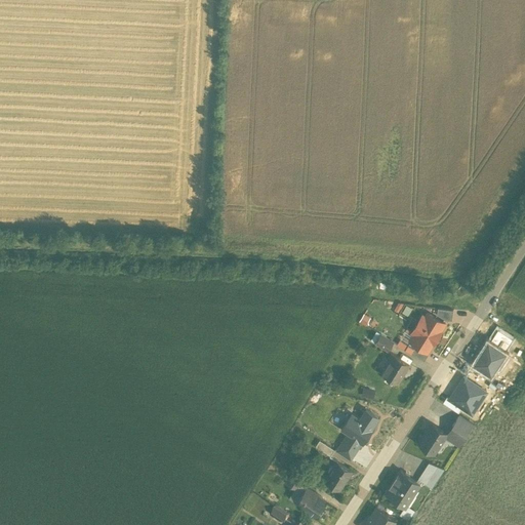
[(452,320),(453,310),(438,308),(437,314),(436,317),(443,321),(444,319),(452,320)]
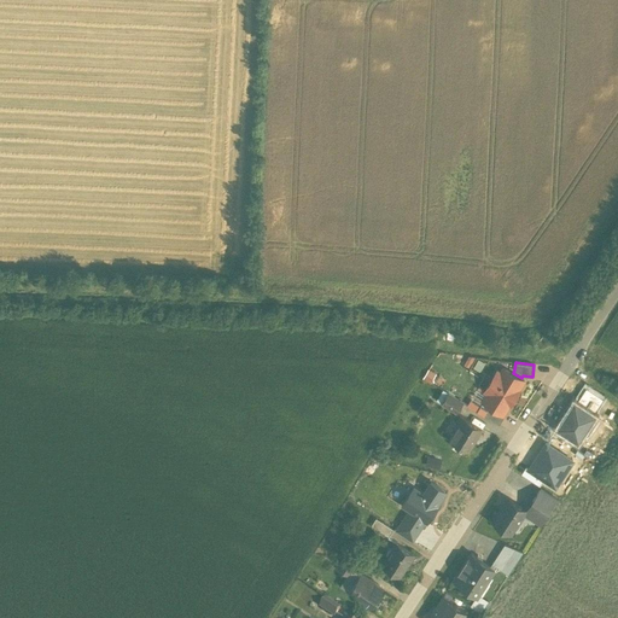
[(513,373),(505,367),(501,373),(497,371),(491,380),(516,396),(519,390),(518,389),(524,380),(522,378),(513,373)]
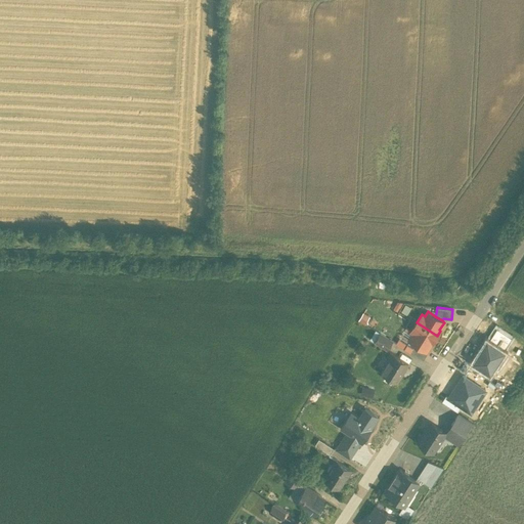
[(416,344),(427,351),(427,350),(432,342),(433,343),(437,336),(417,322),(411,331),(415,333),(409,340),(416,344)]
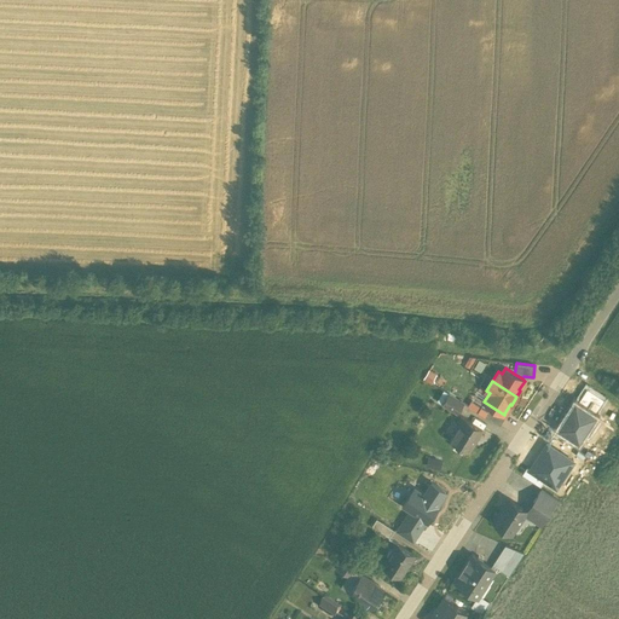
[(577,403),(594,414),(605,399),(588,388),(577,403)]
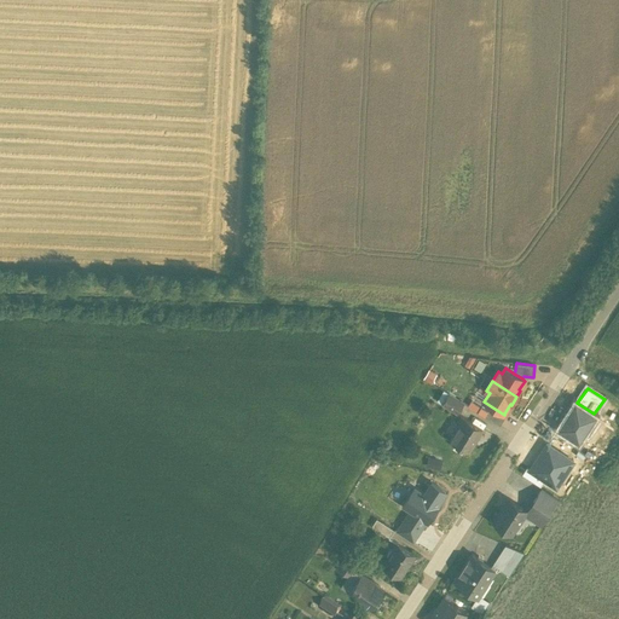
[(464,403),(450,393),(443,404),(457,414),(464,403)]
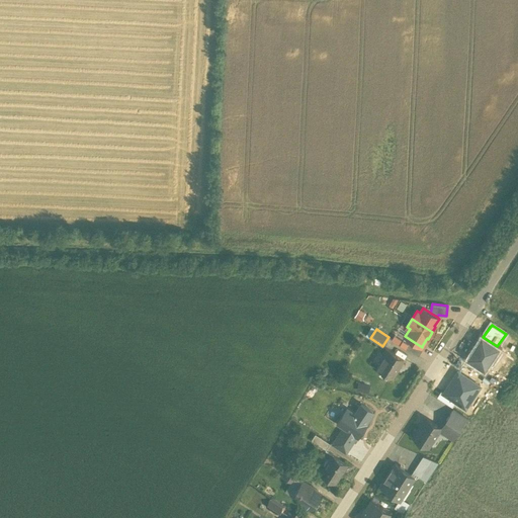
[(411,340),(406,347),(419,355),(424,347),(422,346),(422,347),(411,340)]
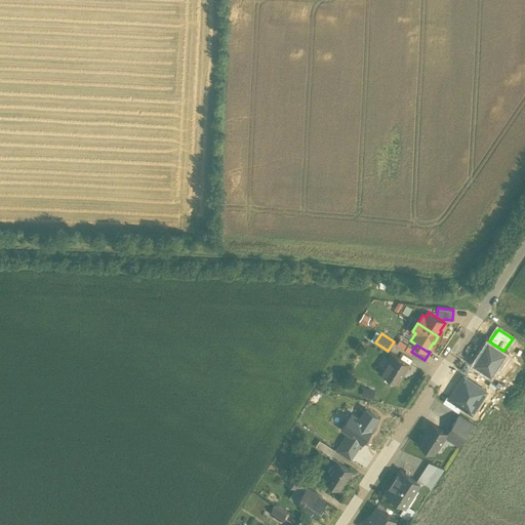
[(410,364),(392,352),(388,359),(390,360),(382,373),(398,382),(410,364)]
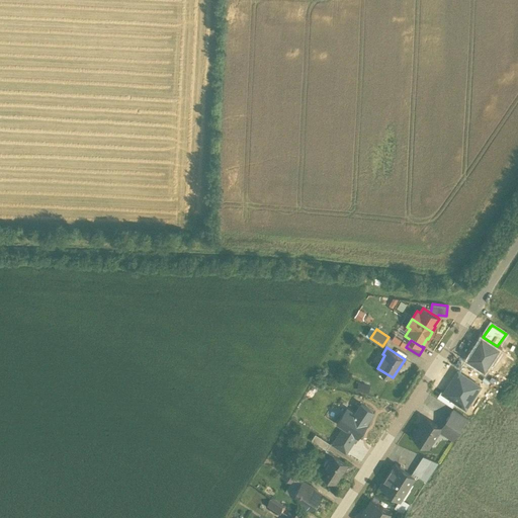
[(456,402),(443,393),(441,391),(437,397),(452,407),(456,402)]
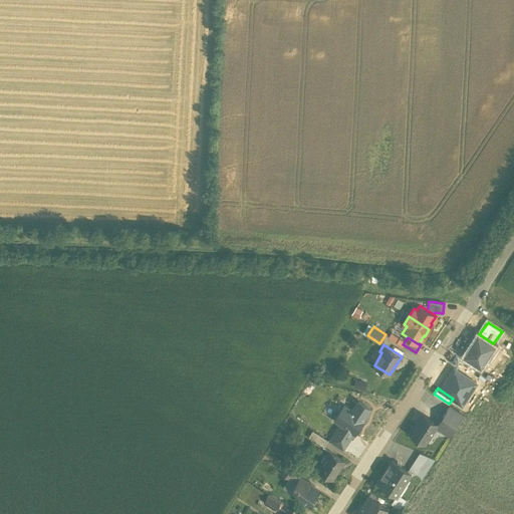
[(365,418),(345,405),(335,421),(355,434),(365,418)]
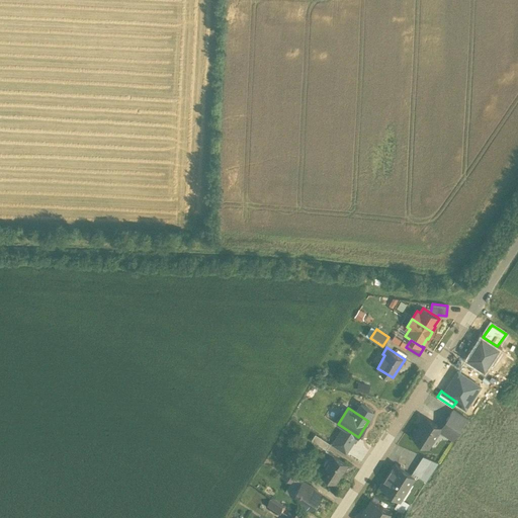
[(454,408),(442,427),(439,431),(453,439),(468,417),(454,408)]
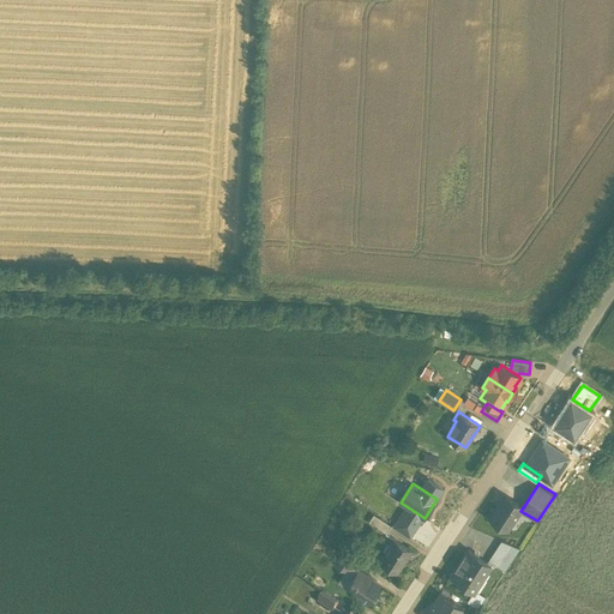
[(524,506),(506,494),(491,518),(509,530),(521,511),(524,506)]
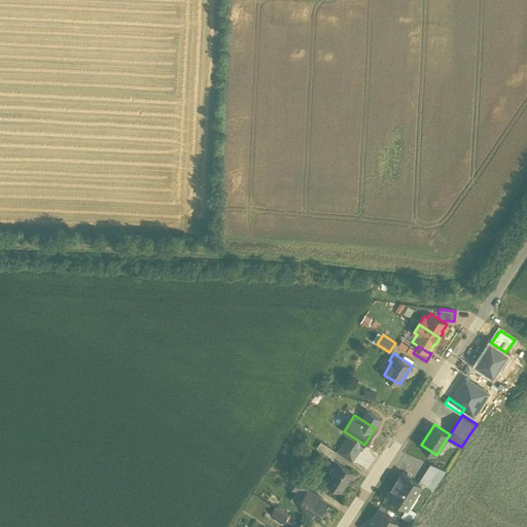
[(337,452),(321,442),(317,448),(332,457),(337,452)]
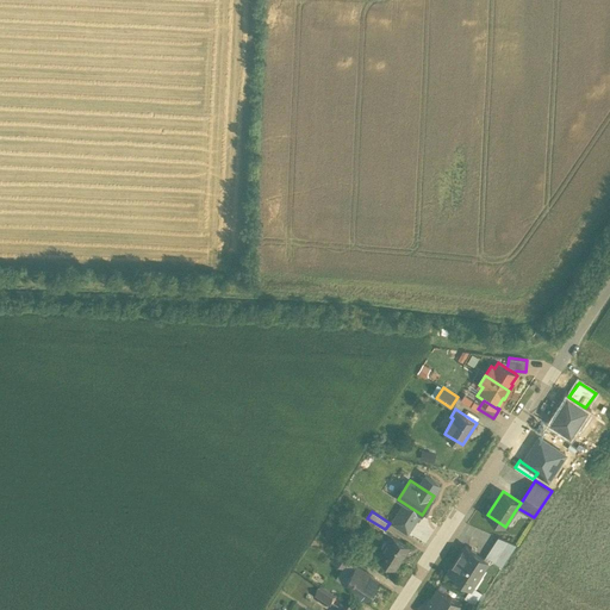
[(409,547),(392,536),(384,549),(386,551),(380,560),(394,568),(409,547)]
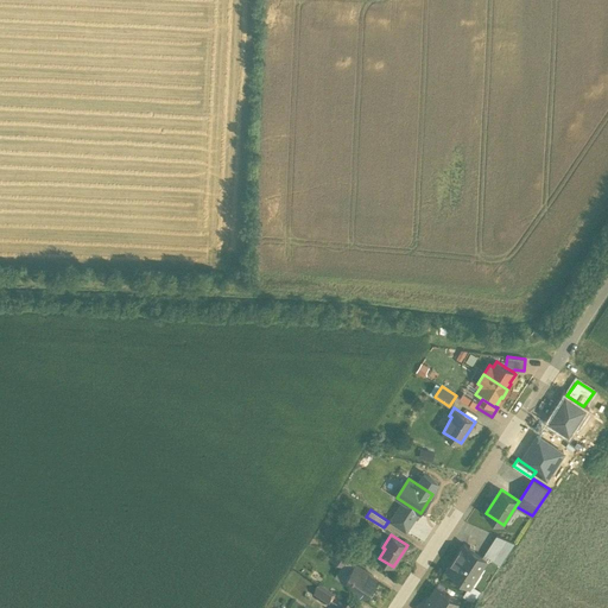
[(496,534),(482,556),(487,559),(488,557),(501,564),(515,543),(496,534)]
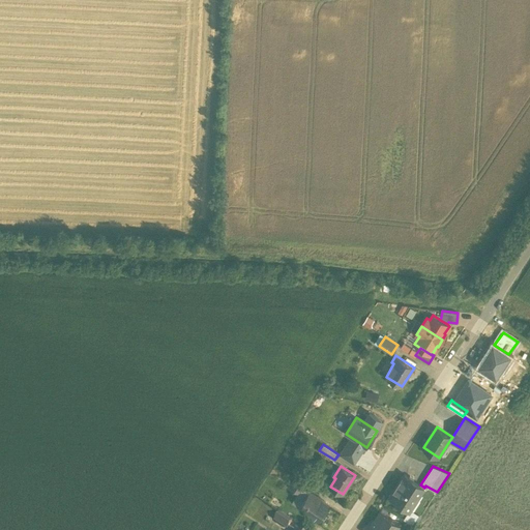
[(420,484),(404,474),(389,497),(410,510),(410,509),(424,488),(420,484)]
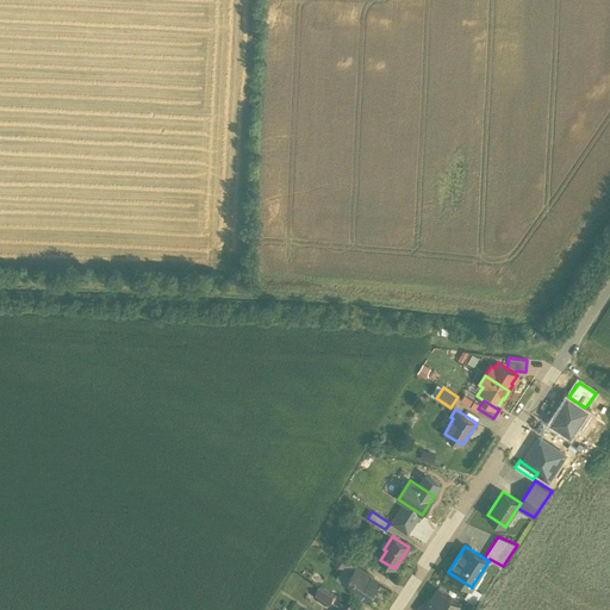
[(342,548),(334,561),(344,568),(353,555),(342,548)]
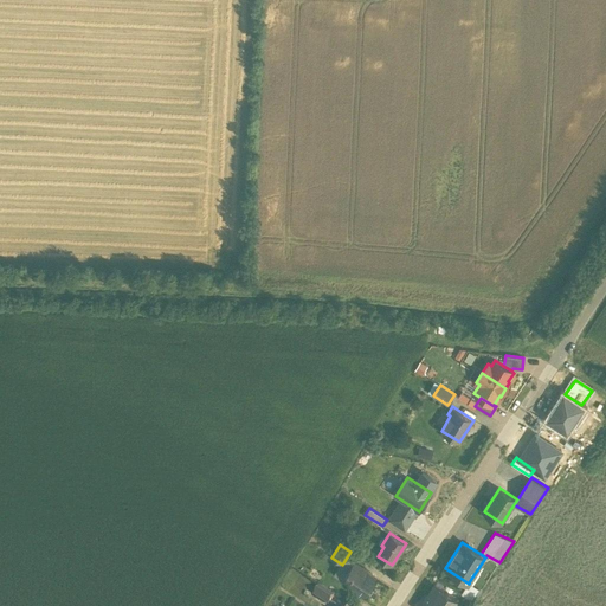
[(342,581),(365,595),(375,578),(363,569),(363,568),(354,562),(342,581)]
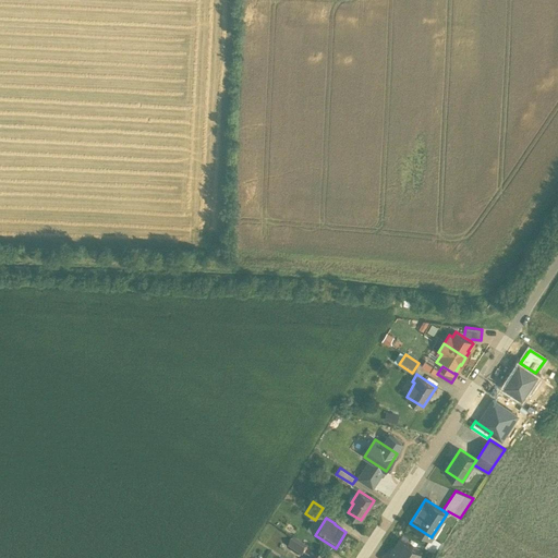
[(443,543),(432,536),(432,537),(425,547),(436,554),(443,543)]
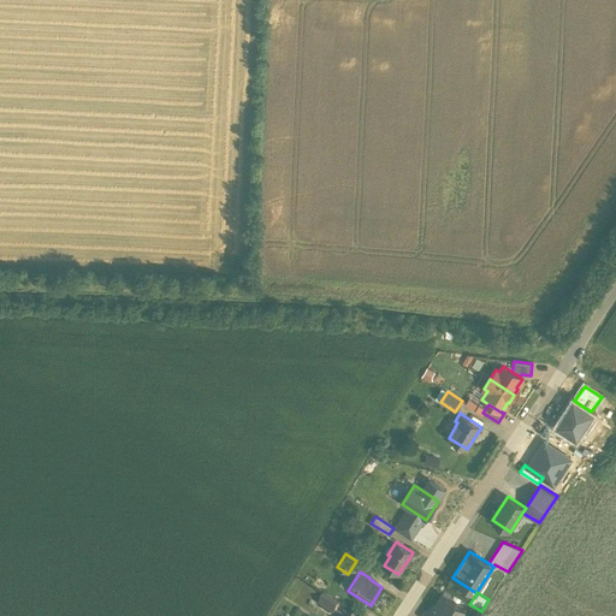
[(460,615),(465,609),(442,594),(426,615),(460,615)]
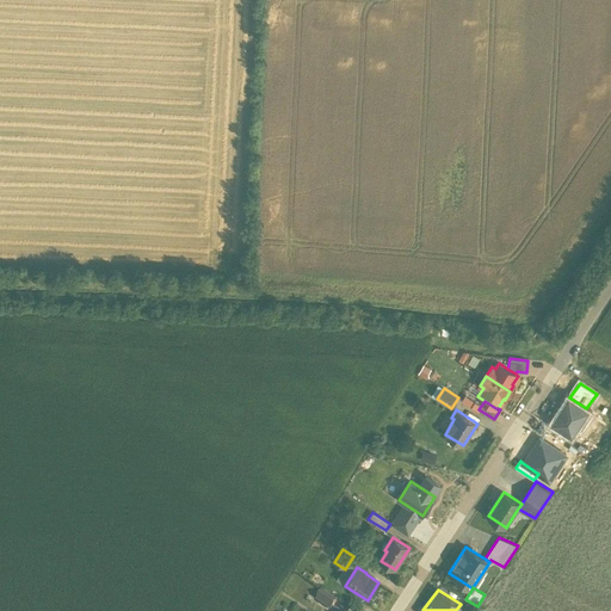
[(321,593),(316,600),(331,610),(337,603),(321,593)]
